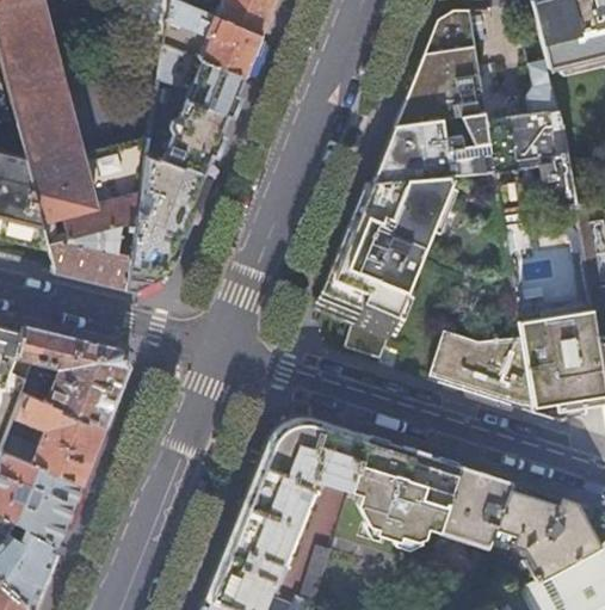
[(0,0),(0,50),(29,159),(51,251),(55,266),(53,273),(93,283),(129,293),(141,215),(144,195),(97,207),(42,0),(0,0)]
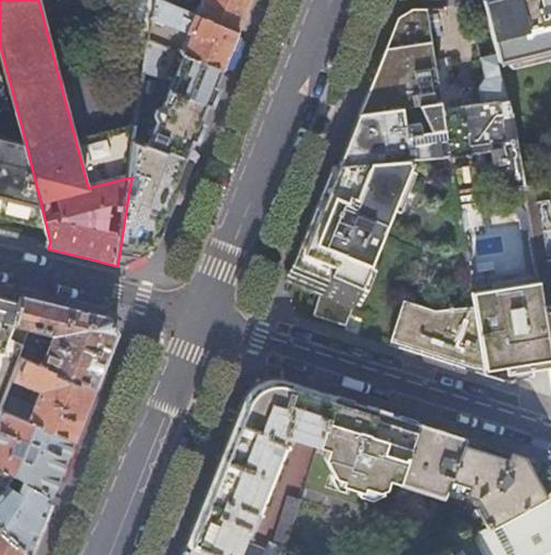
[(136,0),(129,40),(151,45),(152,41),(155,19),(158,0),(136,0)]
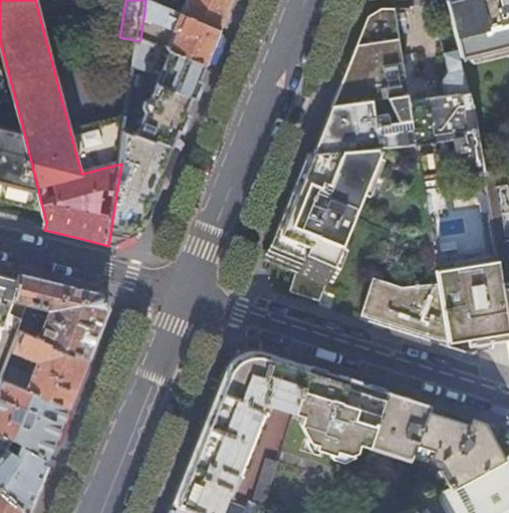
[(222,30),(150,0),(146,0),(144,17),(179,32),(172,51),(208,65),(215,47),(222,30)]
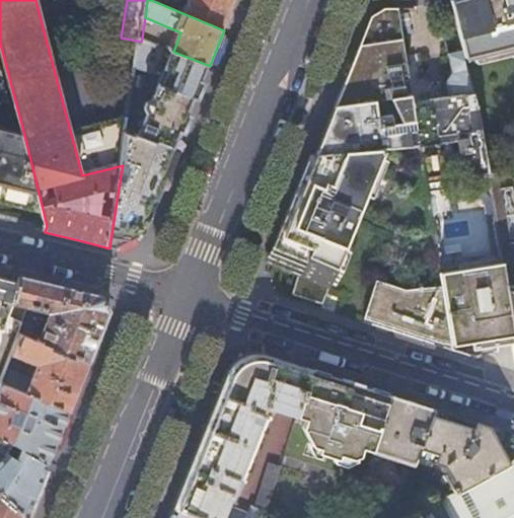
[(235,0),(151,0),(224,30),(235,0)]
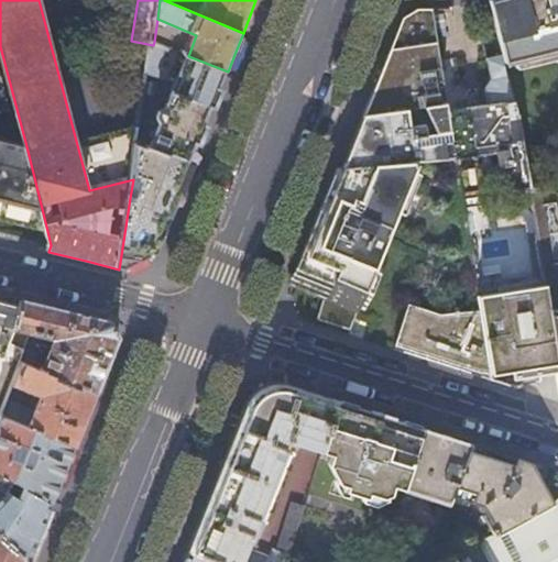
[(557,0),(489,0),(504,56),(505,61),(537,54),(543,67),(557,61),(557,0)]
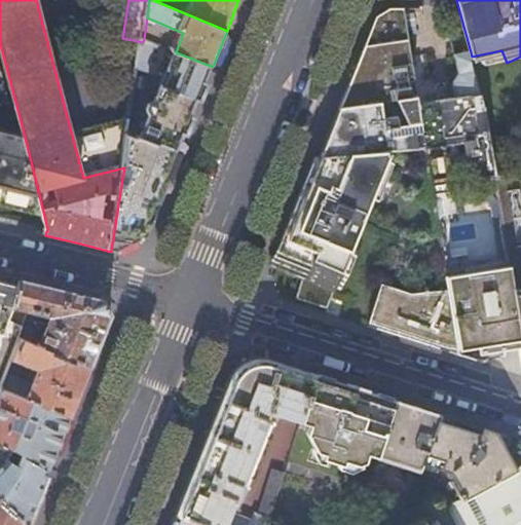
[(378,17),(342,107),(384,102),(400,100),(420,97),(406,9),(398,9),(391,9),(378,17)]
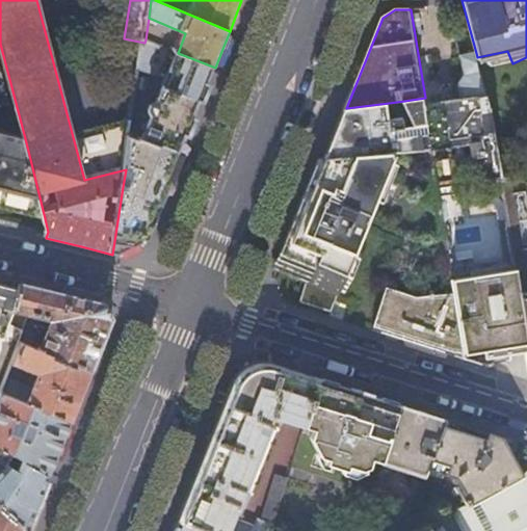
[(178,53),(146,40),(145,43),(140,71),(159,77),(164,78),(204,96),(215,68),(178,53)]
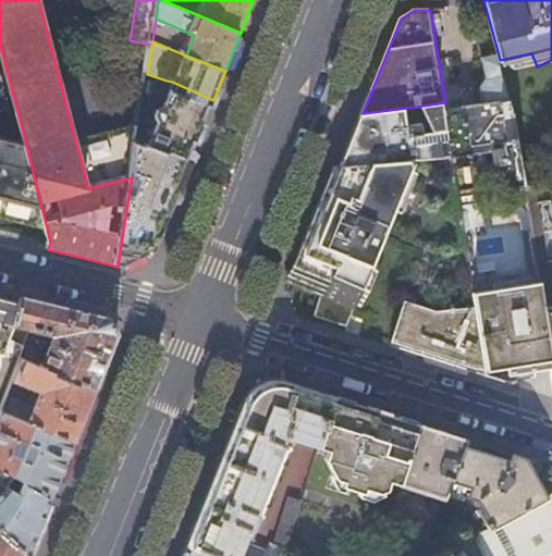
[(0,115),(14,112),(0,56),(0,115)]
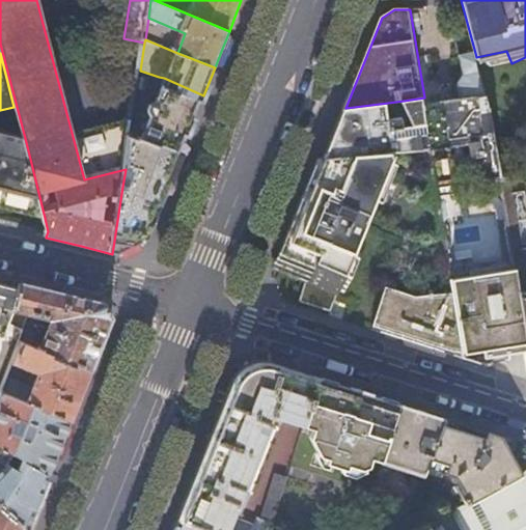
[(425,103),(433,149),(472,144),(474,158),(483,158),(486,175),(479,176),(479,180),(501,178),(494,132),(492,120),(480,74),(476,57),(475,53),(462,56),(466,75),(461,83),(464,98),(425,103)]
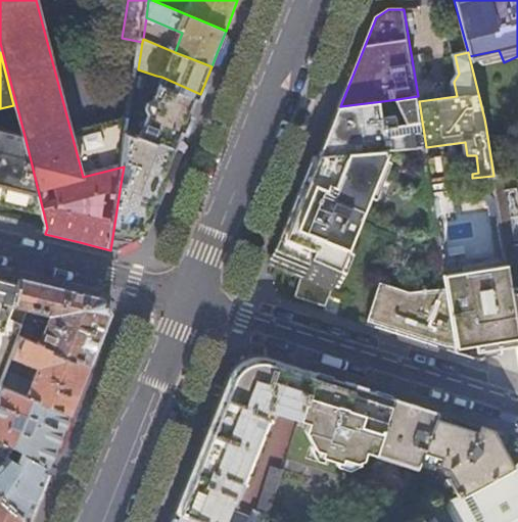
[(490,68),(473,73),(484,119),(501,115),(490,68)]
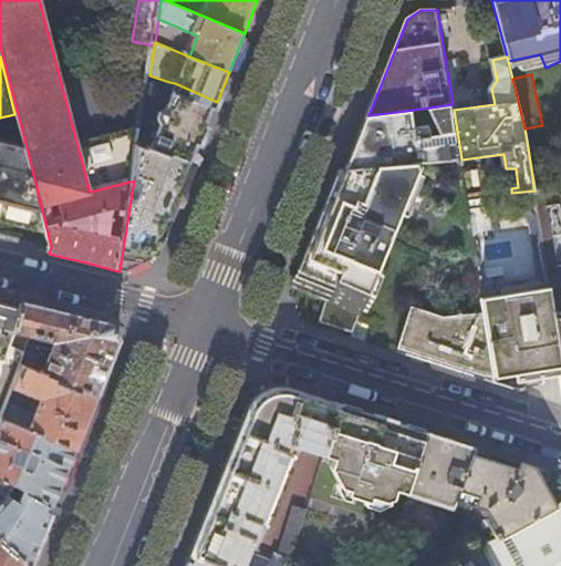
[(164,127),(155,148),(193,163),(215,109),(177,94),(170,112),(163,115),(160,120),(164,127)]
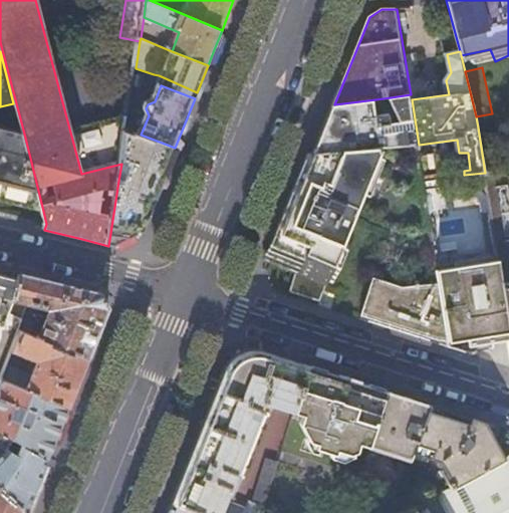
[(315,152),(385,148),(419,145),(412,99),(411,94),(391,97),(404,121),(378,124),(375,99),(334,104),(333,103),(314,152),(315,152)]
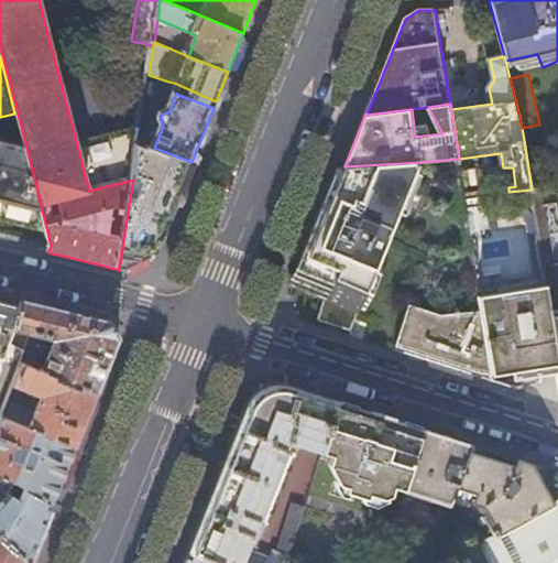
[(0,219),(47,231),(26,147),(0,140),(0,219)]
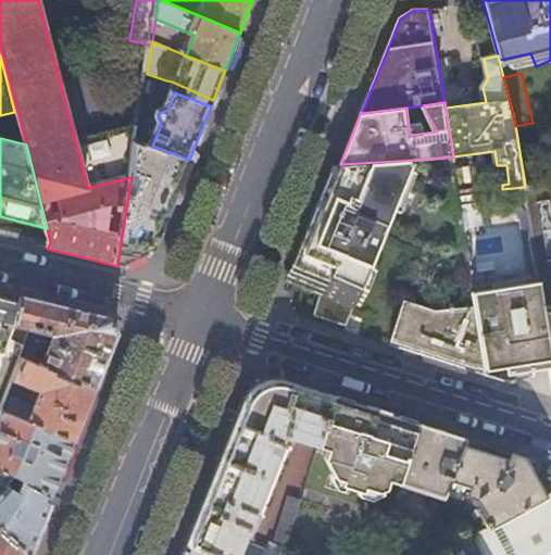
[(550,141),(517,138),(525,187),(535,188),(537,173),(550,174),(550,141)]
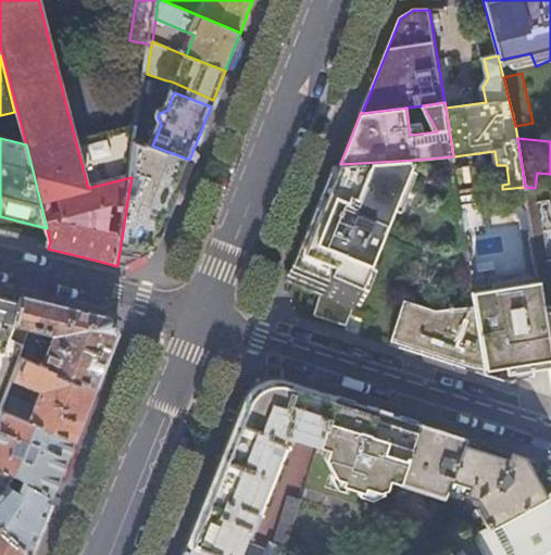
[(143,201),(128,196),(117,266),(127,268),(139,262),(151,254),(189,160),(152,146),(137,187),(147,191),(143,201)]
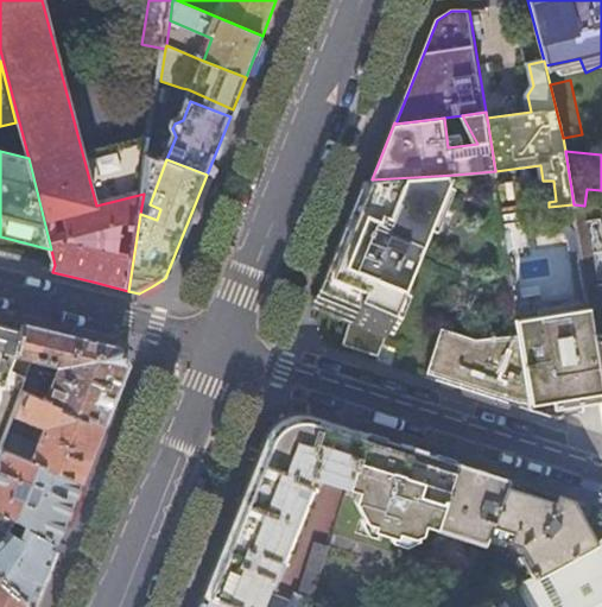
[(381,358),(455,175),(373,179),(328,293),(333,297),(330,305),(354,320),(346,346),(381,358)]
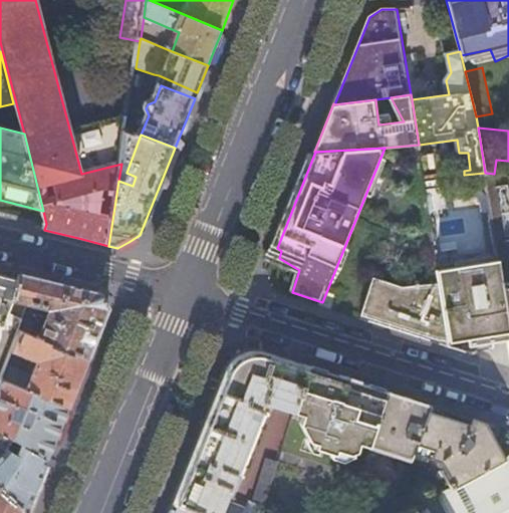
[(500,261),(508,310),(508,175),(494,174),(485,173),(500,261)]
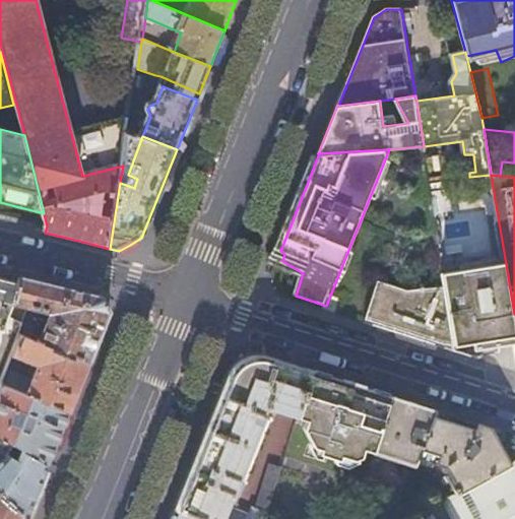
[(448,190),(431,192),(434,212),(450,210),(448,190)]
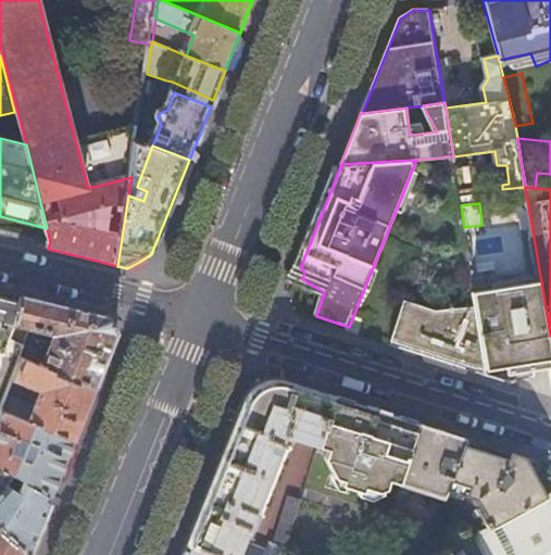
[(477,306),(488,371),(511,367),(512,376),(550,369),(550,336),(541,282),(520,286),(518,281),(505,284),(505,288),(475,293),(477,306)]
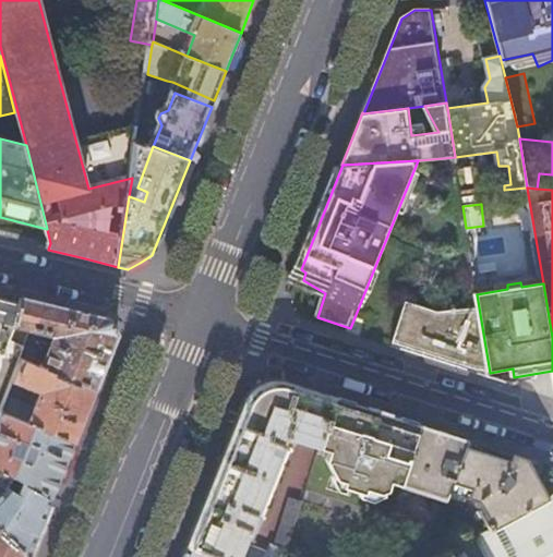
[(0,413),(2,415),(3,415),(9,398),(15,382),(23,361),(26,349),(9,342),(16,327),(19,327),(23,305),(0,300),(0,413)]
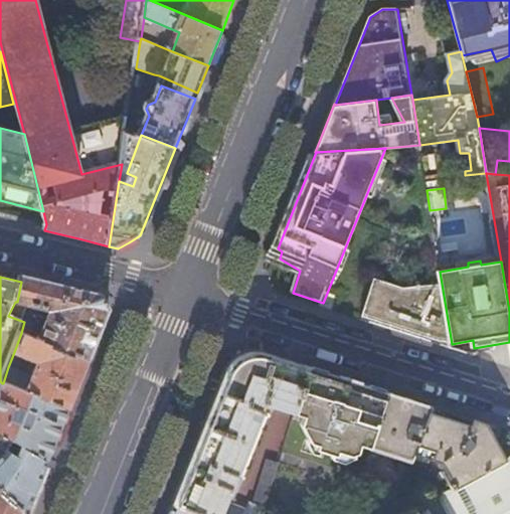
[(22,277),(21,282),(17,302),(58,313),(57,317),(52,317),(41,342),(91,361),(111,311),(107,303),(103,296),(64,287),(22,277)]
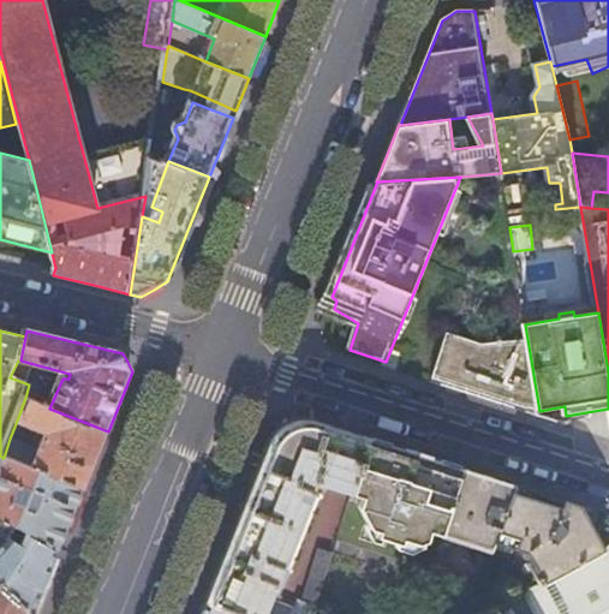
[(479,392),(539,411),(527,339),(484,347),(448,335),(435,377),(479,392)]
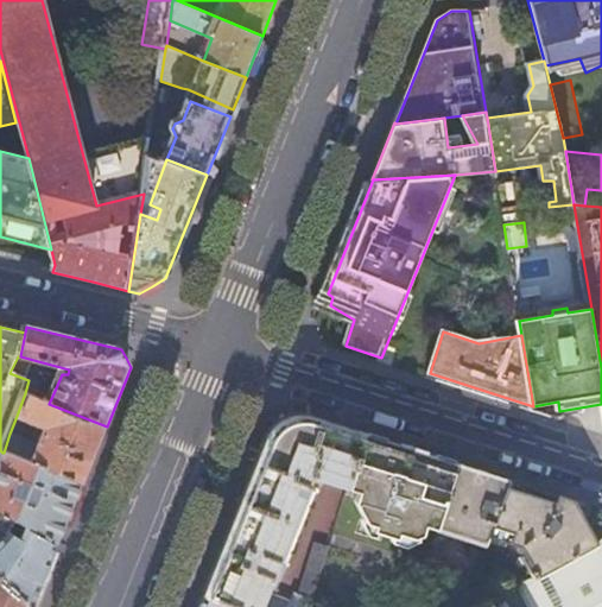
[(43,386),(29,380),(25,393),(38,399),(43,386)]
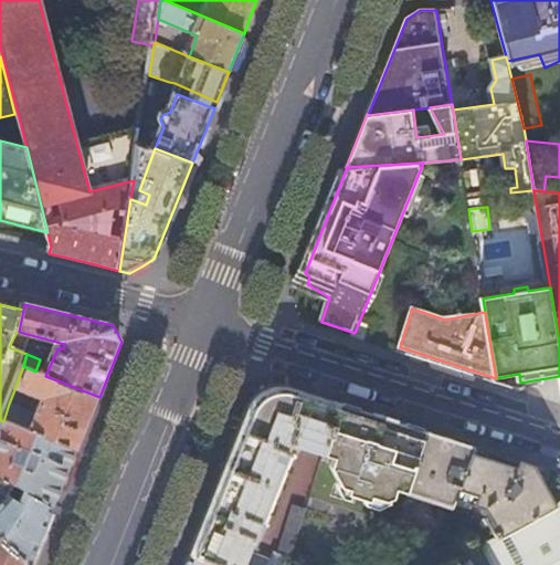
[(9,404),(3,421),(77,452),(90,422),(99,397),(45,376),(35,372),(23,366),(16,387),(42,399),(37,414),(9,404)]
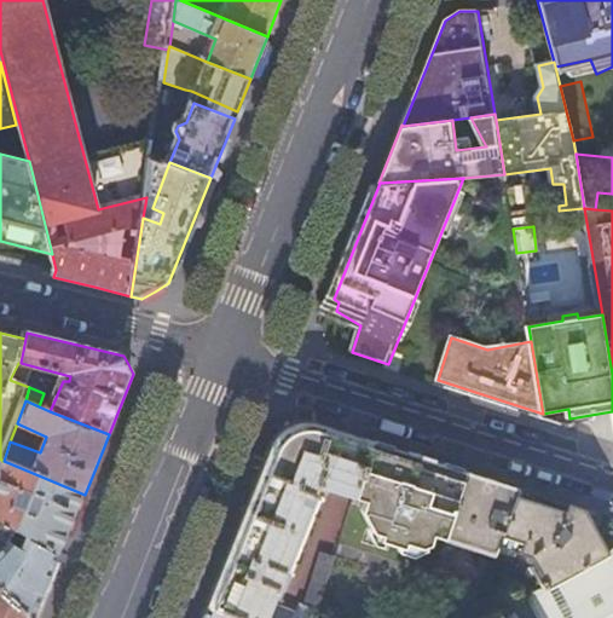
[(366,439),(318,423),(311,425),(306,425),(302,426),(295,428),(293,429),(287,434),(283,439),(279,444),(275,450),(259,490),(235,550),(212,606),(242,617),(308,617),(312,610),(305,607),(302,616),(275,605),(319,492),(316,491),(317,486),(364,501),(363,507),(372,510),(369,519),(377,535),(421,550),(437,543),(439,535),(449,538),(470,473),(457,468),(427,458),(366,439)]
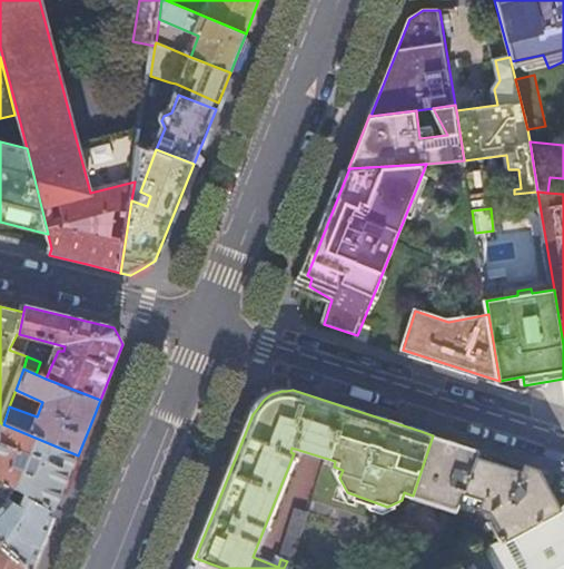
[(0,479),(17,490),(26,494),(56,511),(67,484),(70,476),(78,455),(3,424),(2,424),(0,429),(0,479)]
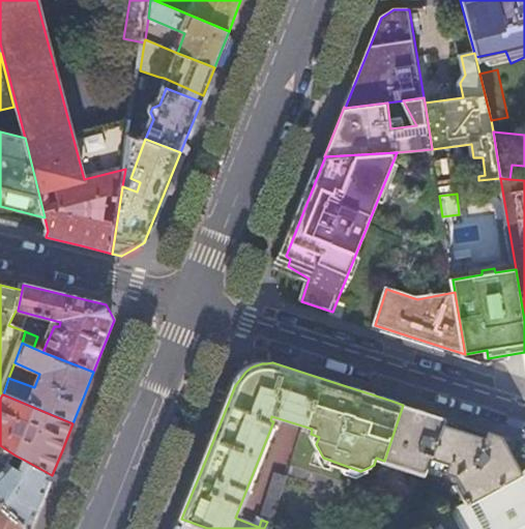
[(411,407),(403,405),(384,461),(427,474),(430,467),(448,419),(426,412),(411,407)]
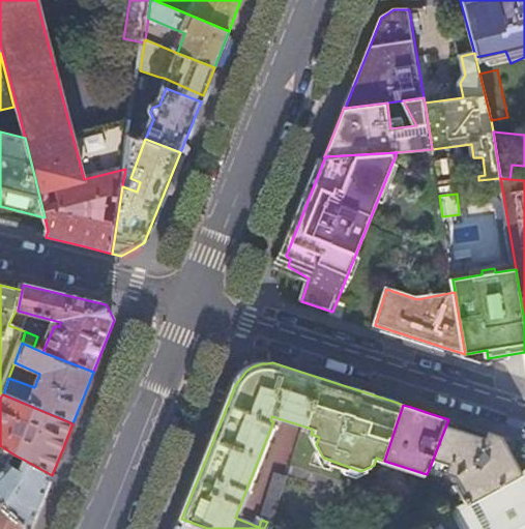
[(500,435),(448,419),(430,467),(455,475),(467,497),(464,499),(466,503),(521,473),(507,448),(504,441),(500,435)]
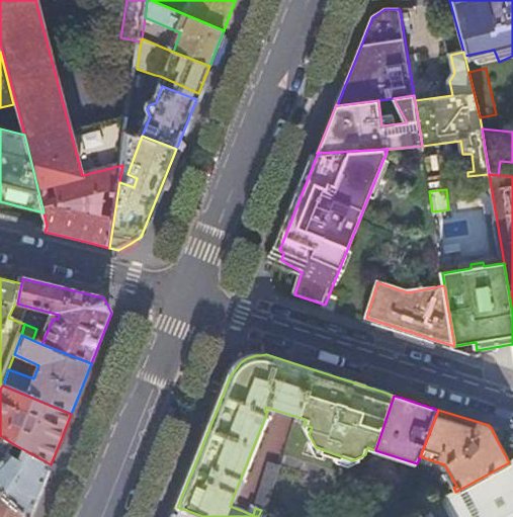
[(0,492),(25,516),(29,516),(34,507),(38,497),(51,464),(23,449),(19,458),(10,454),(15,445),(0,435),(0,492)]
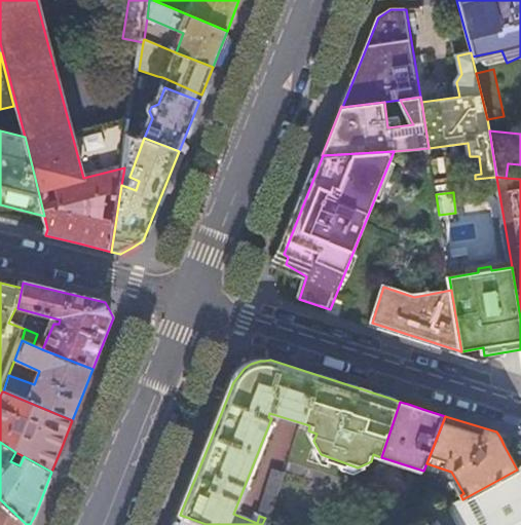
[(462,499),(448,508),(457,524),(520,524),(520,467),(517,470),(462,499)]
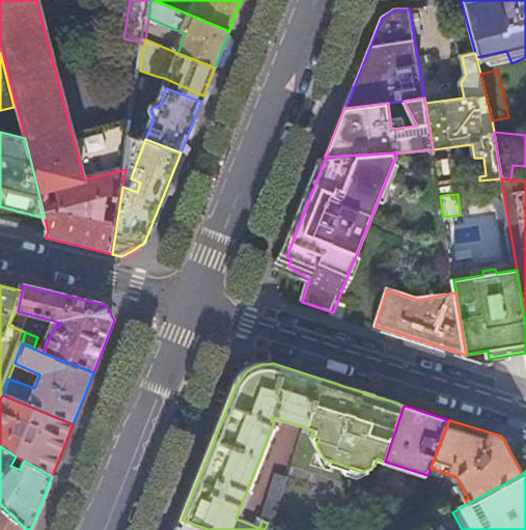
[(26,529),(0,504),(0,529),(26,529)]
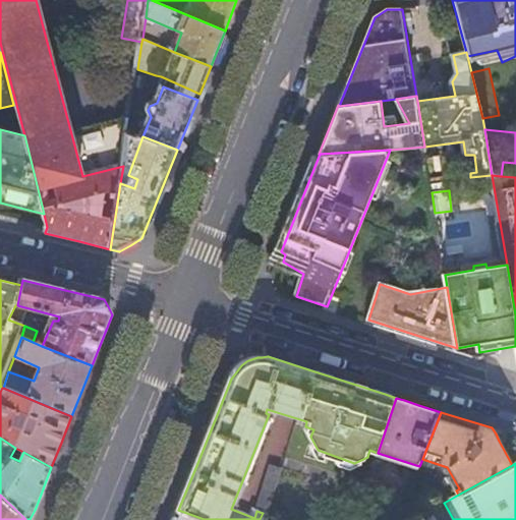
[(204,519),(178,510),(174,519),(204,519)]
